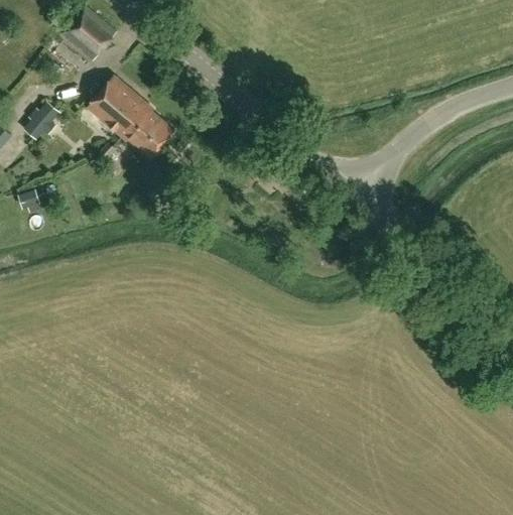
[(82,6),(58,34),(91,60),(114,32),(82,6)]
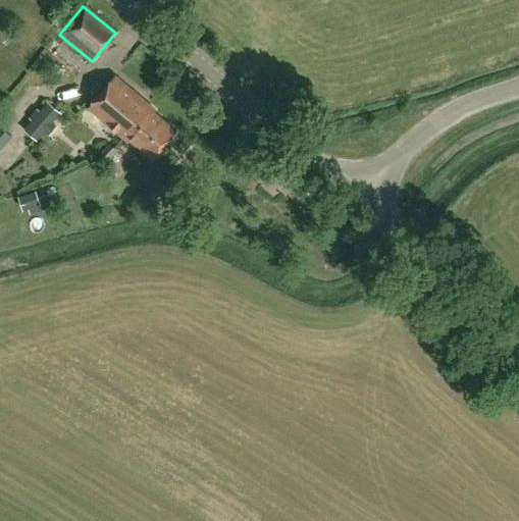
[(153,111),(113,77),(87,108),(127,143),(130,140),(152,159),(174,133),(152,113),(153,111)]
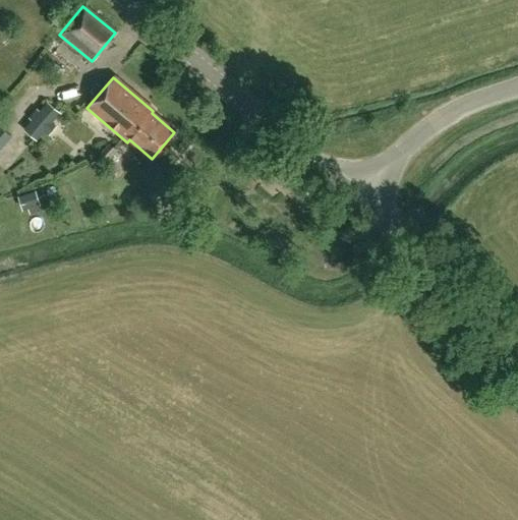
[(31,122),(22,131),(34,140),(41,131),(44,133),(52,125),(49,122),(57,113),(46,104),(38,113),(35,110),(27,119),(31,122)]
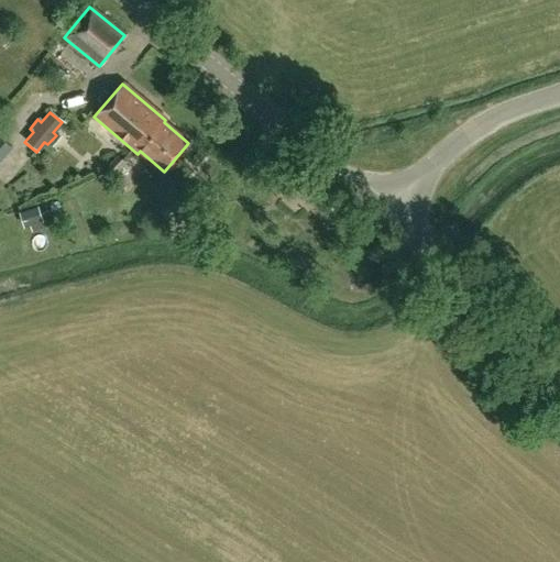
[(0,163),(15,146),(4,135),(0,141),(0,163)]
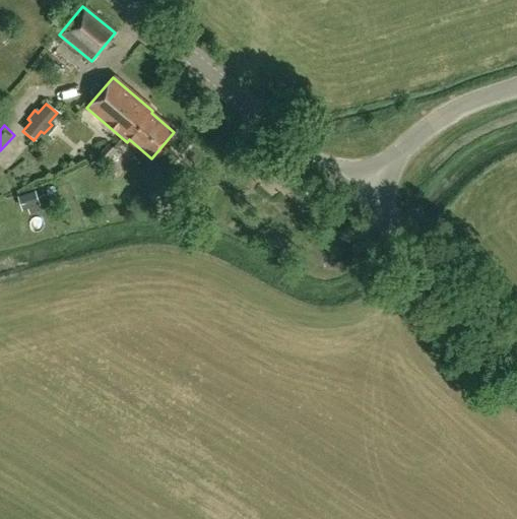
[(29,214),(50,206),(42,188),(21,197),(29,214)]
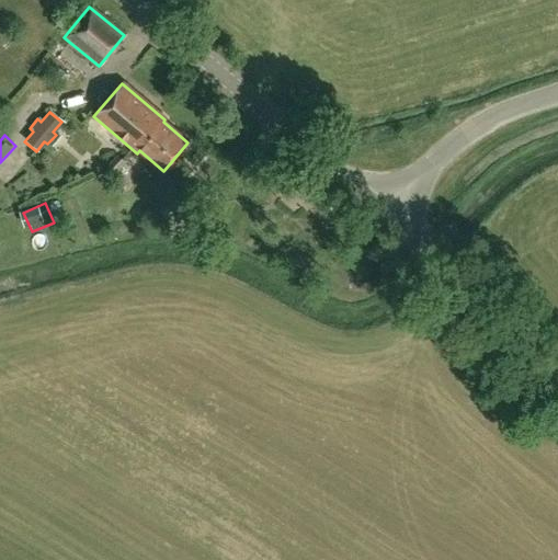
All buildings are outlined.
